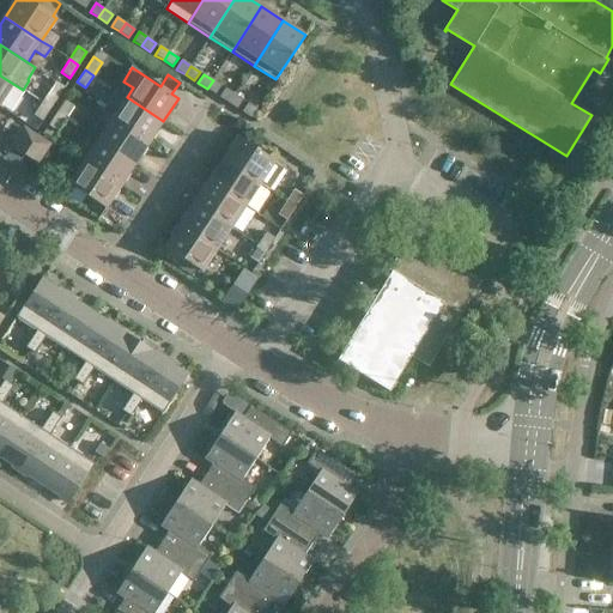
[(0,103),(13,84),(0,76),(0,103)]
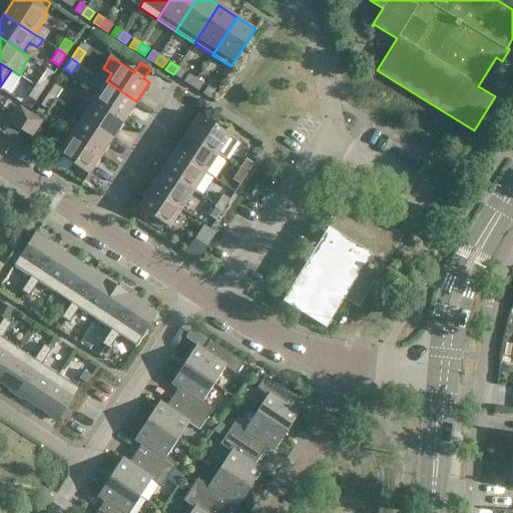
[(34,85),(42,90),(53,72),(46,67),(34,85)]
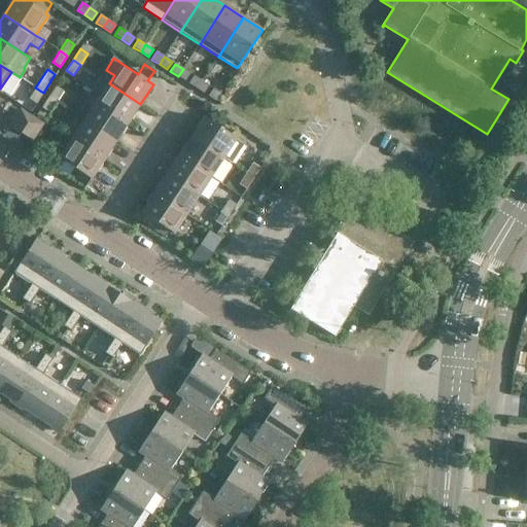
[(183,69),(178,76),(185,81),(190,74),(183,69)]
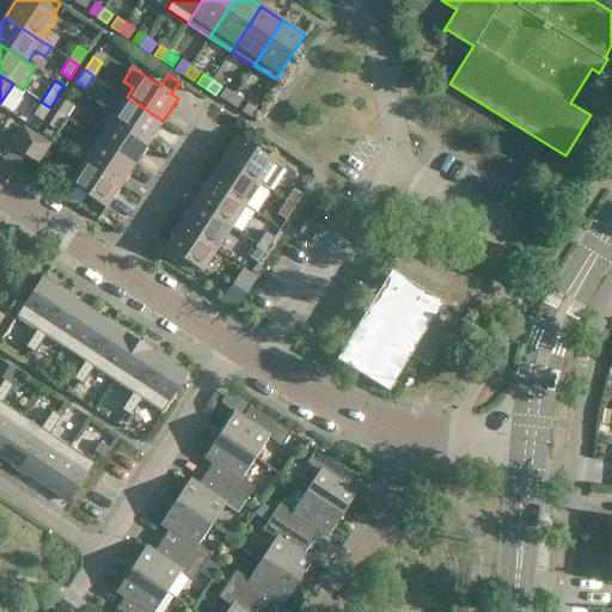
[(228,103),(234,95),(225,89),(220,97),(228,103)]
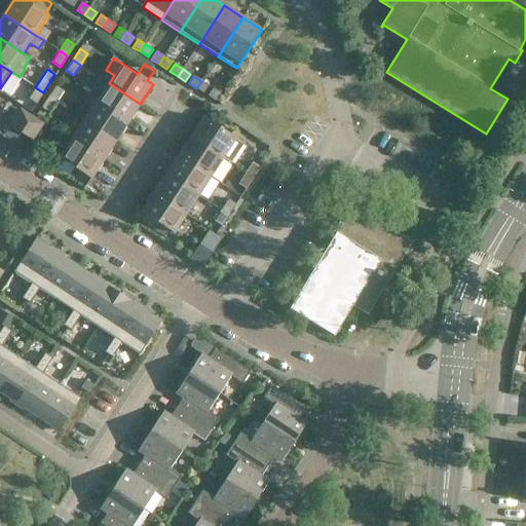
[(201,81),(196,88),(203,94),(209,85),(201,81)]
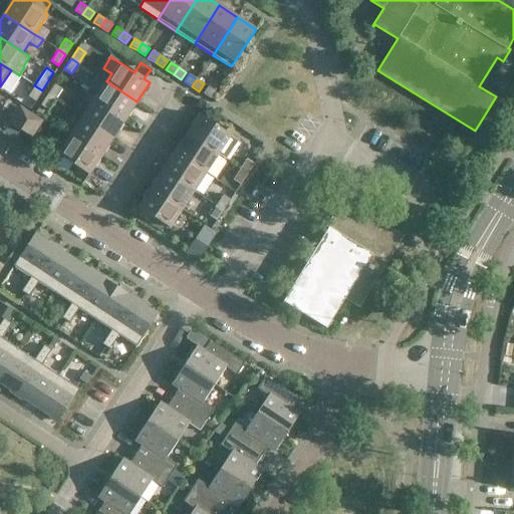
[(94,99),(125,119),(137,101),(106,81),(94,99)]
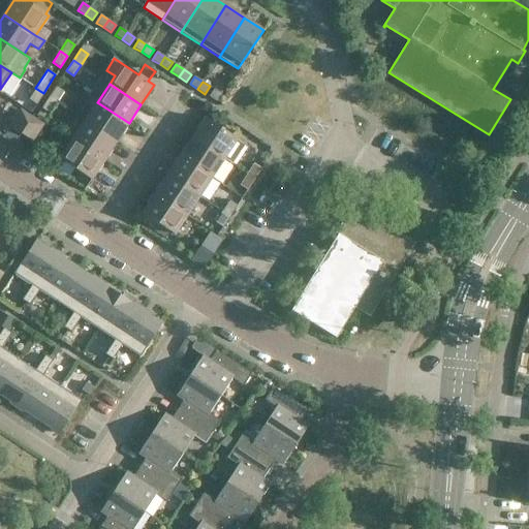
[(49,97),(56,102),(63,91),(56,86),(49,97)]
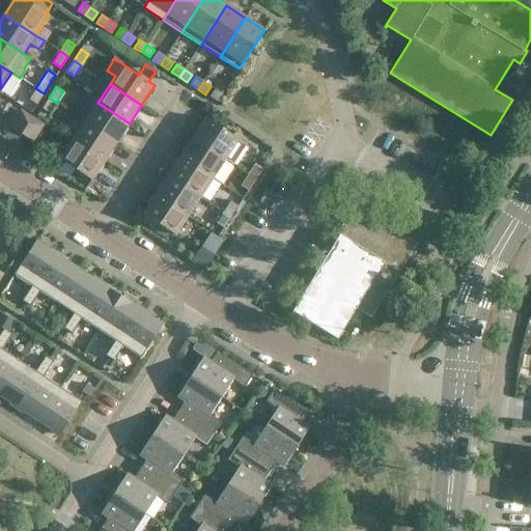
[(36,105),(44,93),(35,88),(28,100),(36,105)]
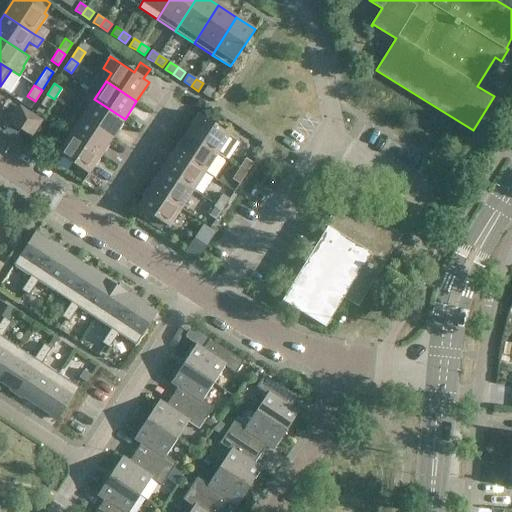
[(215,91),(207,86),(202,94),(210,99),(215,91)]
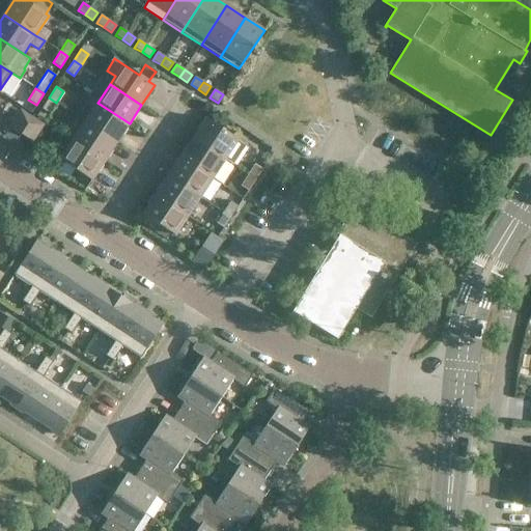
[(49,113),(56,103),(49,98),(42,108),(49,113)]
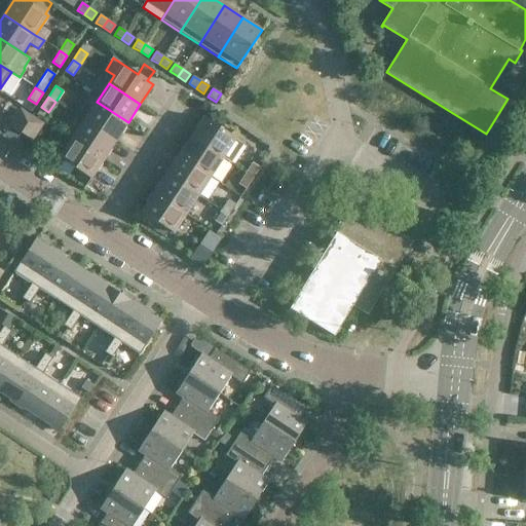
[(85,120),(116,141),(128,122),(97,102),(85,120)]
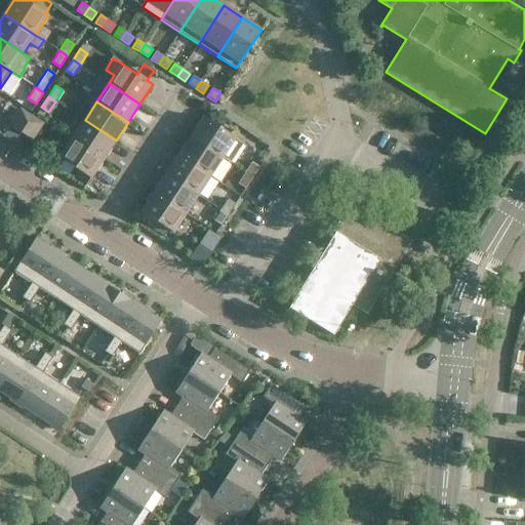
[(22,133),(33,116),(21,109),(10,126),(22,133)]
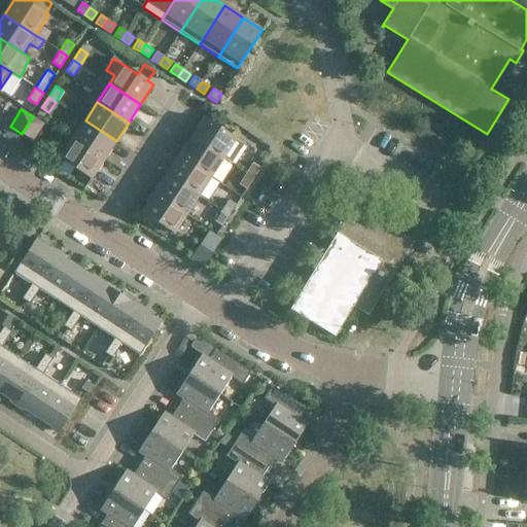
[(33,116),(22,134),(33,141),(44,124),(33,116)]
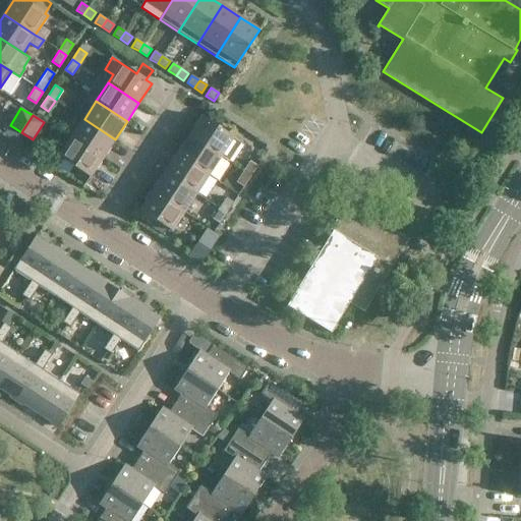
[(189,136),(220,156),(233,136),(203,117),(189,136)]
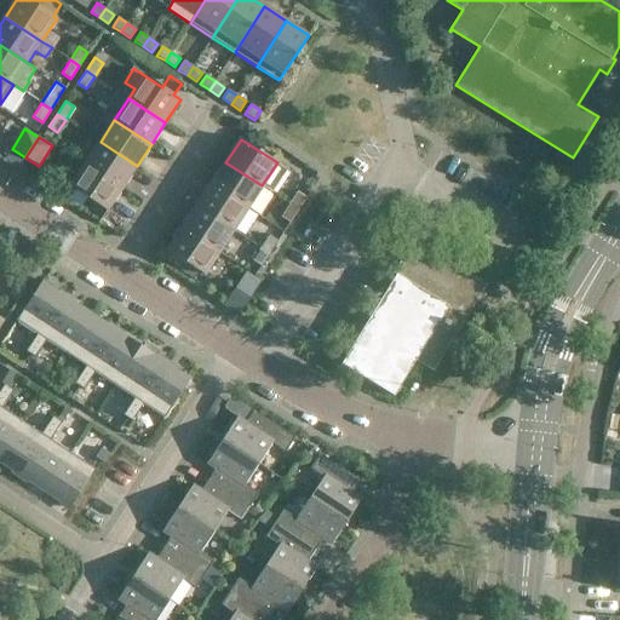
[(86,164),(122,188),(137,166),(101,142),(86,164)]
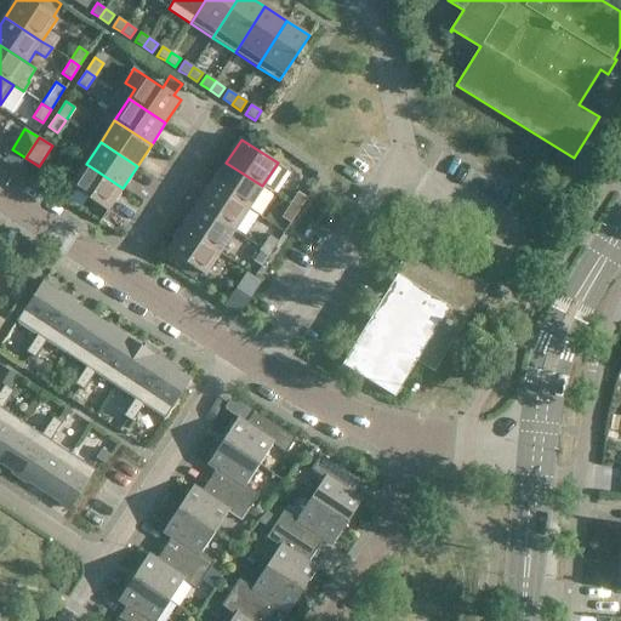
[(212,184),(248,208),(262,186),(226,163),(212,184)]
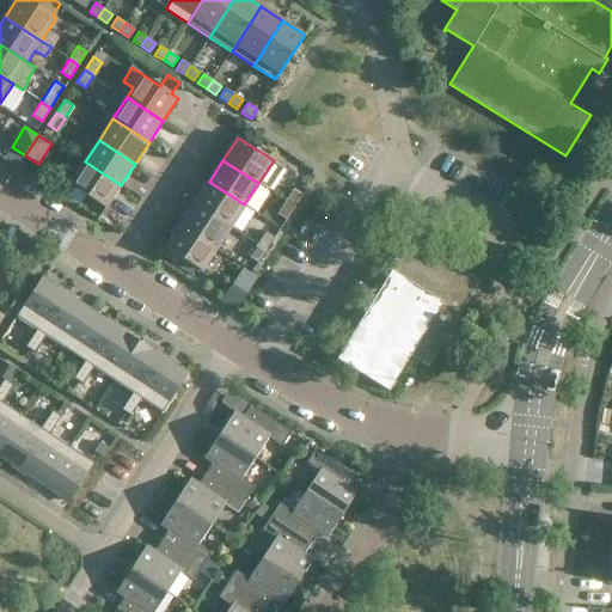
[(105,208),(121,185),(85,161),(69,185),(105,208)]
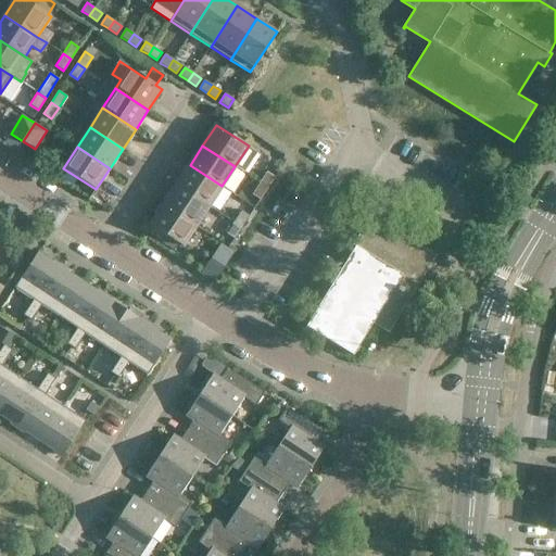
[(177,185),(210,205),(222,186),(190,165),(177,185)]
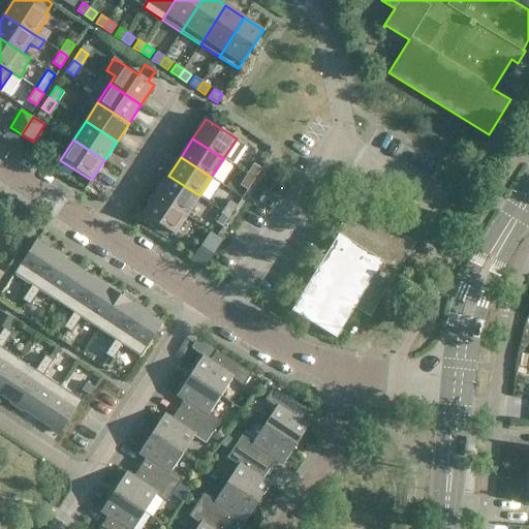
[(247,174),(255,180),(262,168),(254,163),(247,174)]
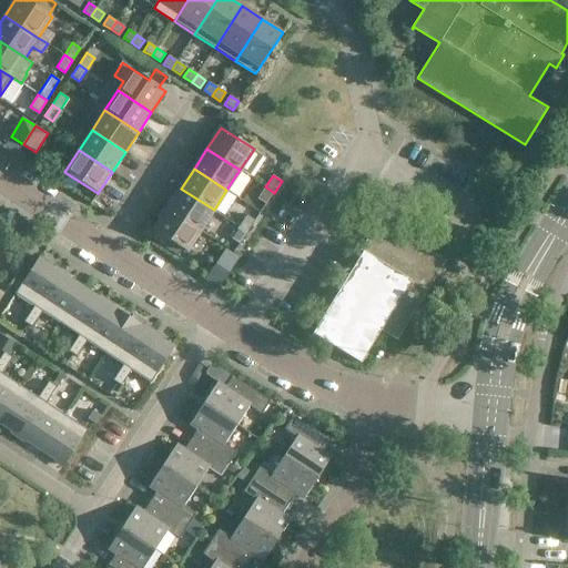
[(266,204),(274,193),(265,186),(257,199),(266,204)]
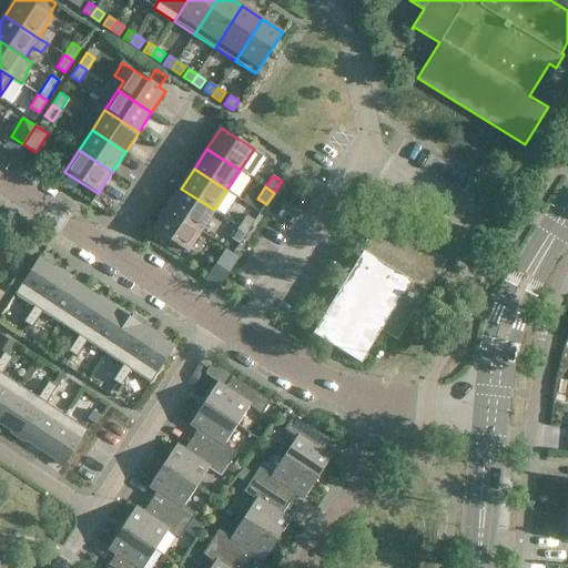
[(168,209),(201,231),(214,210),(181,189),(168,209)]
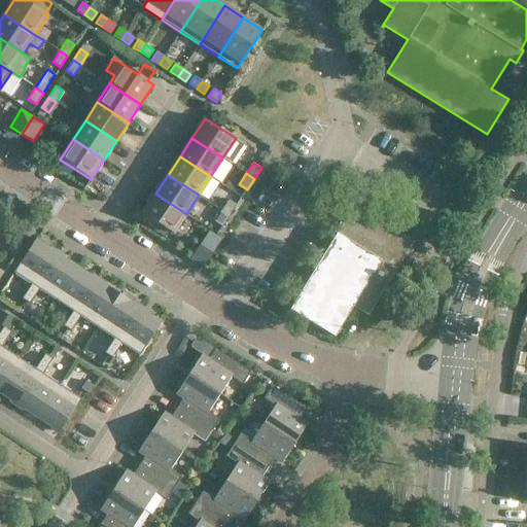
[(173,234),(186,214),(155,194),(142,213),(173,234)]
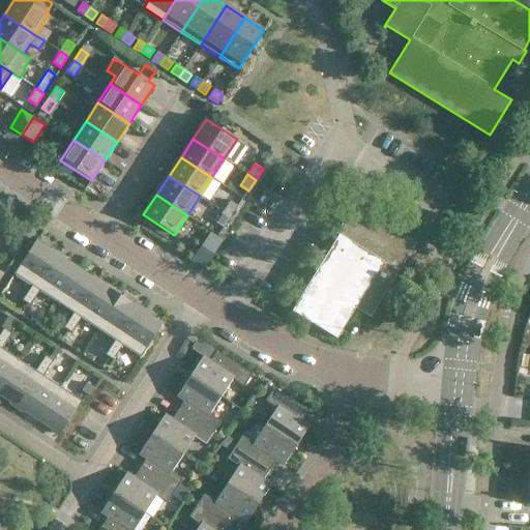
[(223,211),(231,216),(238,206),(230,201),(223,211)]
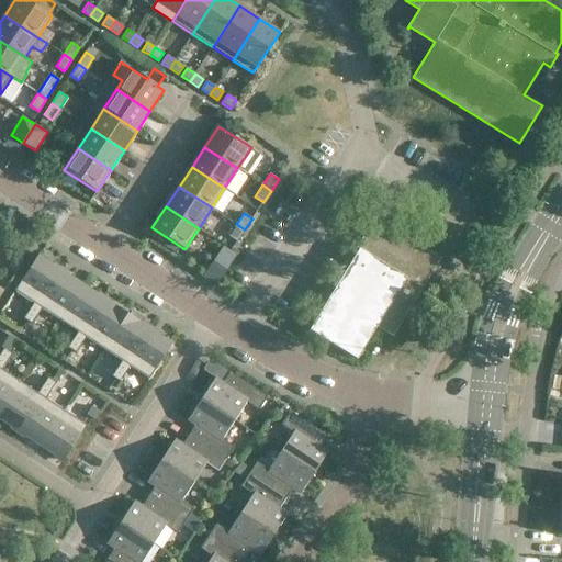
[(440,259),(374,220),(356,249),(358,250),(308,330),(357,359),(377,327),(392,337),(440,259)]
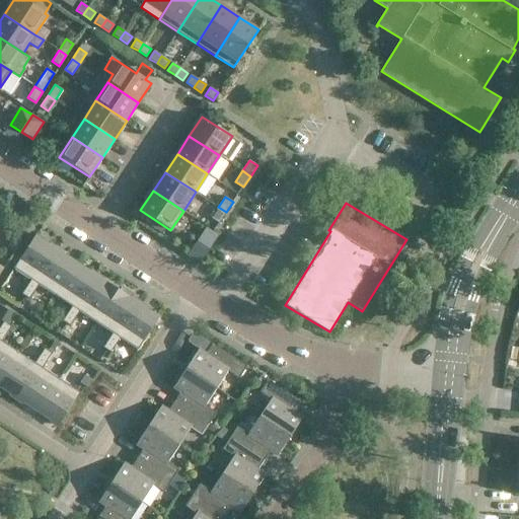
[(219,224),(226,212),(218,207),(211,219),(219,224)]
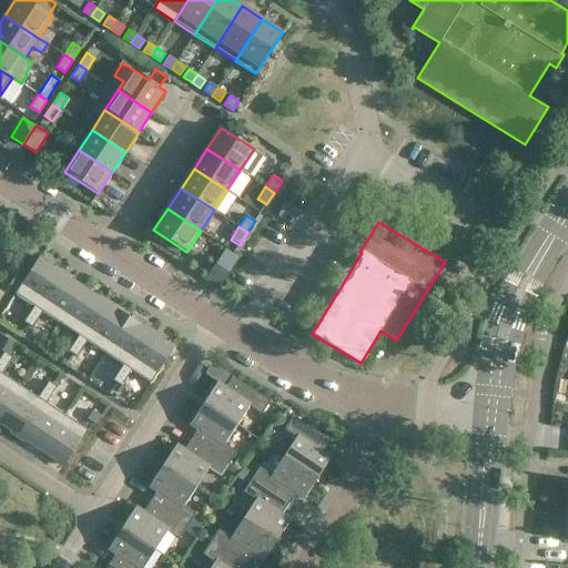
[(239,259),(225,250),(205,279),(219,287),(239,259)]
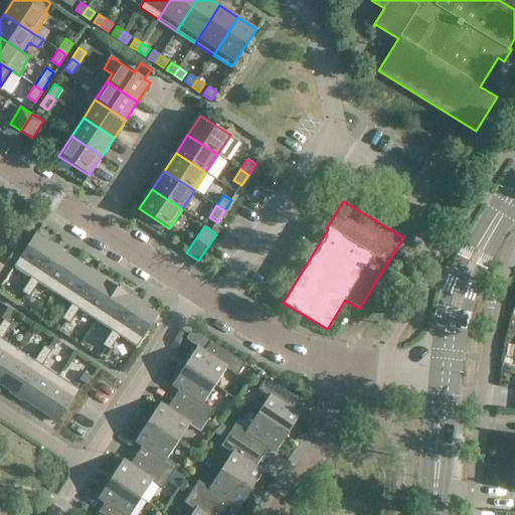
[(14,250),(21,239),(14,234),(7,245),(14,250)]
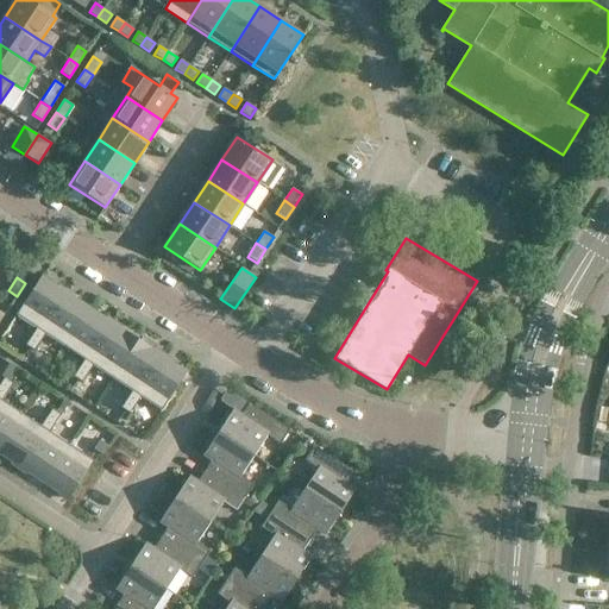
[(42,277),(33,289),(17,315),(37,328),(26,346),(30,349),(67,293),(42,277)]
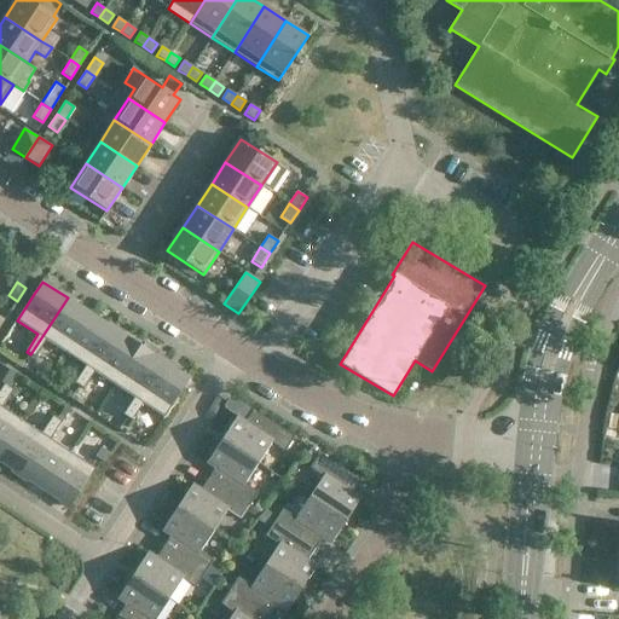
[(68,298),(30,354),(35,357),(46,340),(67,353),(92,314),(68,298)]
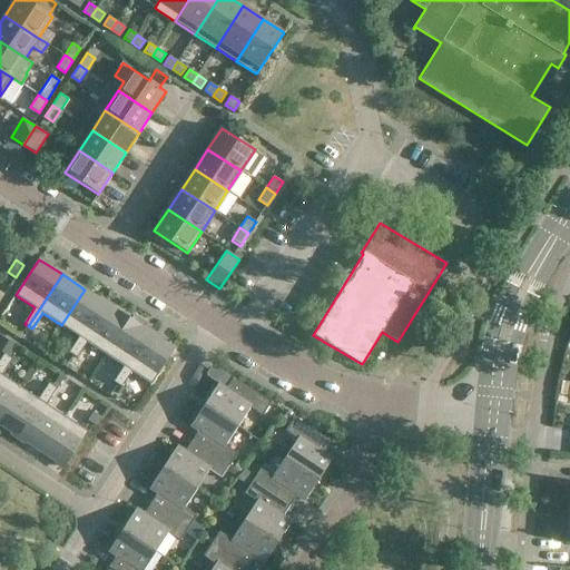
[(85,290),(61,325),(79,337),(69,353),(74,355),(107,304),(85,290)]
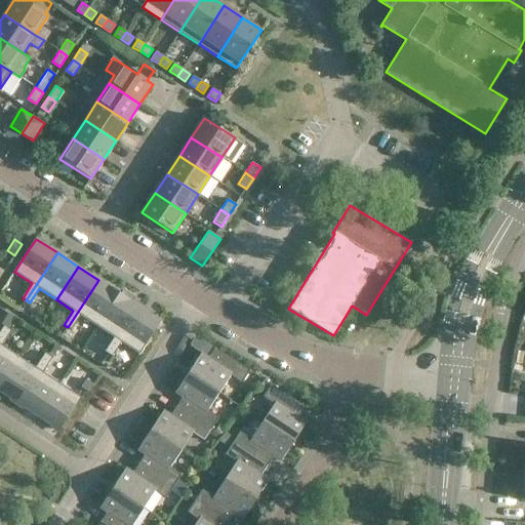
[(119,293),(98,280),(68,327),(71,330),(80,316),(97,327),(119,293)]
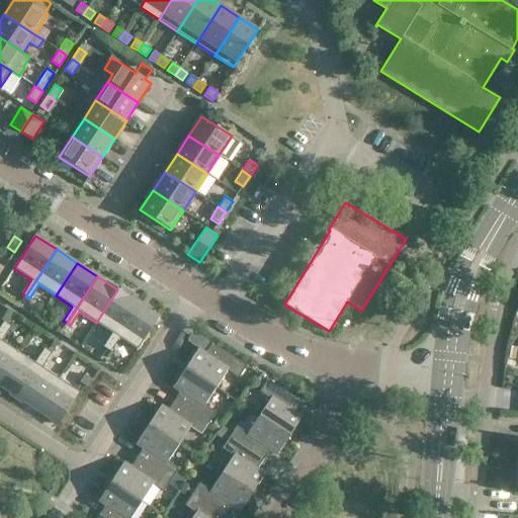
[(117,289),(96,323),(112,333),(103,347),(107,350),(138,303),(117,289)]
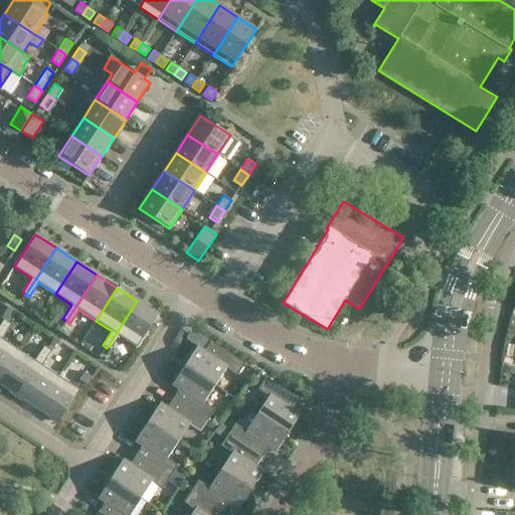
[(158,315),(137,301),(107,348),(110,350),(120,336),(137,348),(158,315)]
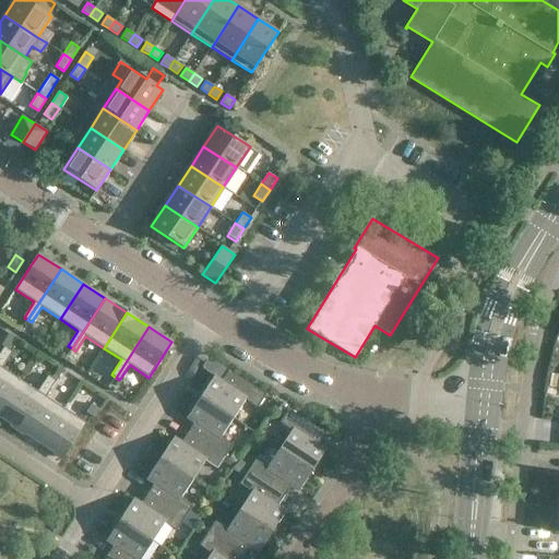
[(8,349),(0,361),(0,409),(20,380),(2,368),(12,353),(8,349)]
